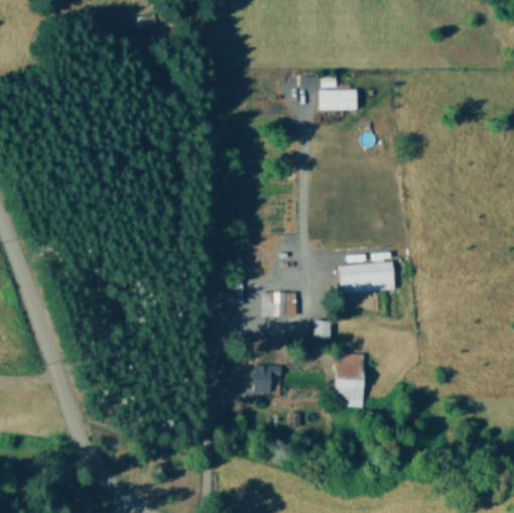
[(318,111),(356,111),(356,90),(318,91),(318,111)]
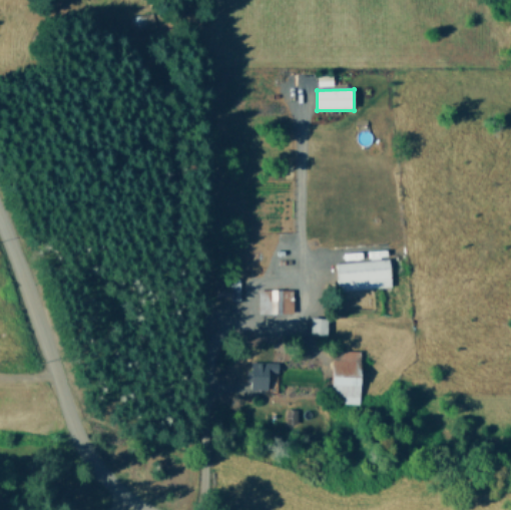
[(392,290),(391,262),(338,265),(339,292),(392,290)]
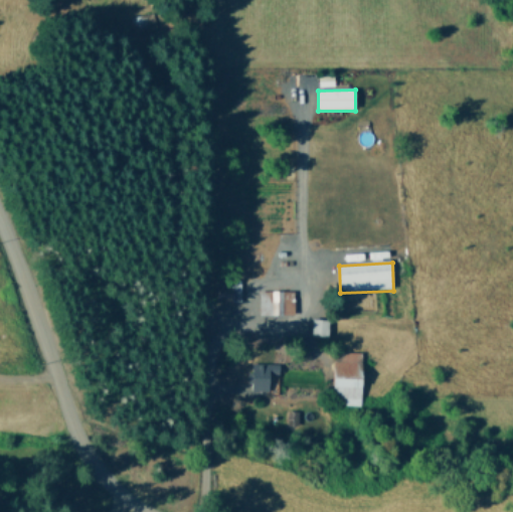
[(261,293),(262,317),(296,317),(295,292),(261,293)]
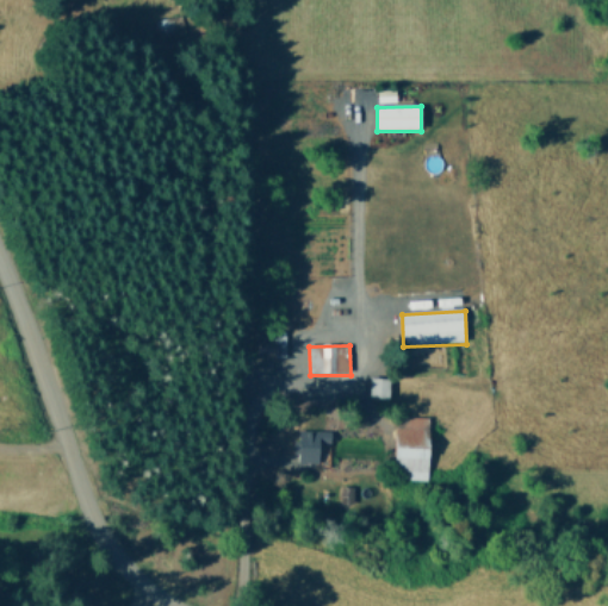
[(389,399),(392,382),(372,379),(370,397),(389,399)]
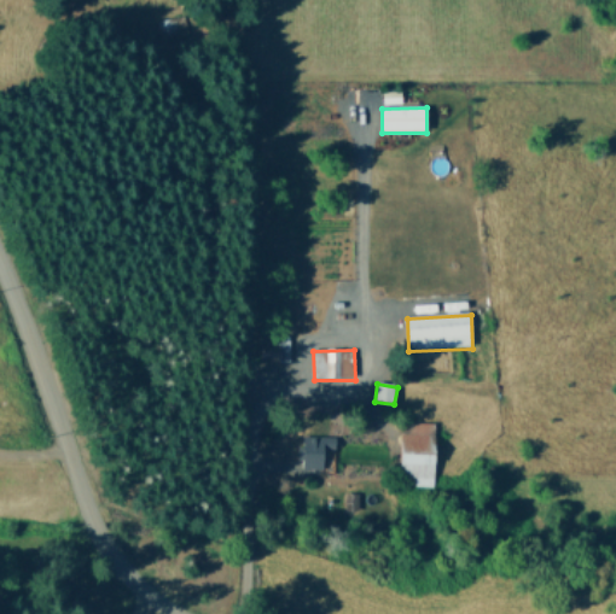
[(436,487),(435,424),(410,424),(410,434),(401,434),(402,480),(417,479),(417,487),(436,487)]
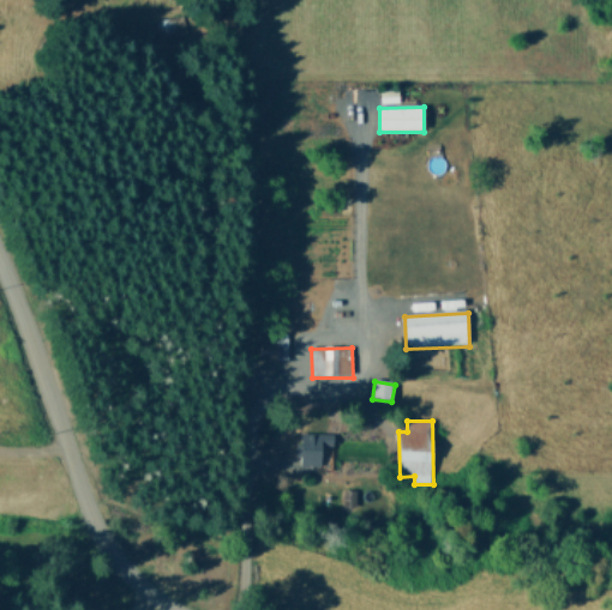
[(335,435),(301,434),(300,466),(322,467),(323,450),(335,451),(335,435)]
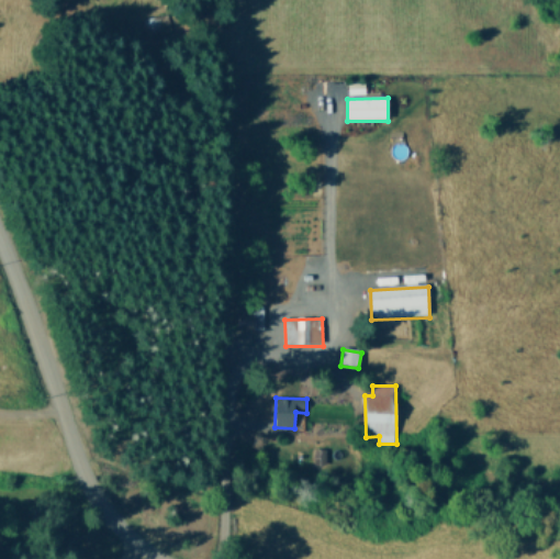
All buildings are outlined.
